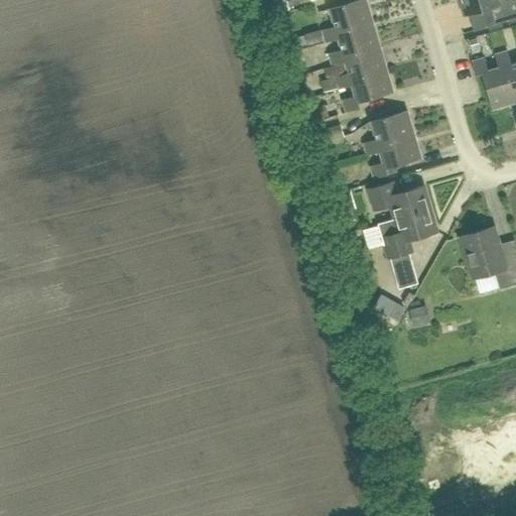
[(321,30),(326,43),(338,39),(336,32),(372,21),(365,0),(356,0),(329,8),(334,26),(321,30)]
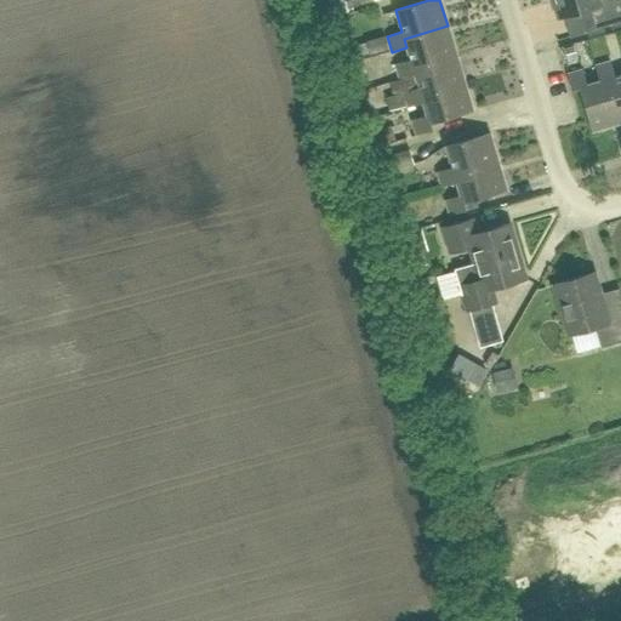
[(620,3),(620,0),(551,0),(557,18),(587,10),(592,24),(620,15),(620,3)]
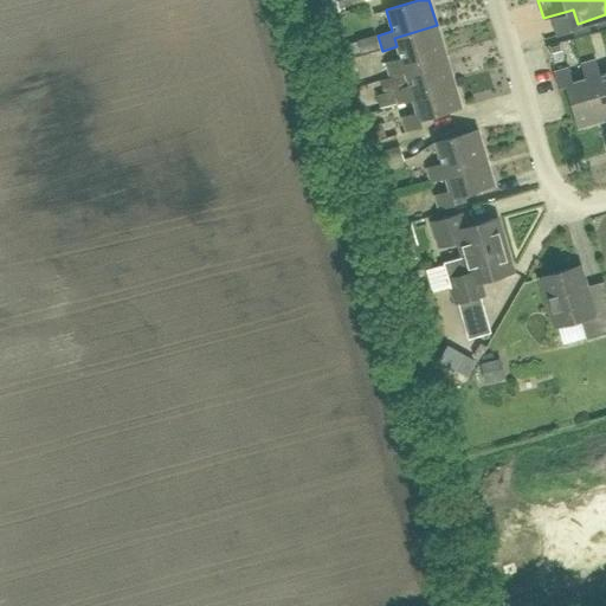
[(394,38),(397,46),(400,58),(385,63),(389,78),(405,73),(401,65),(445,52),(437,25),(394,38)]
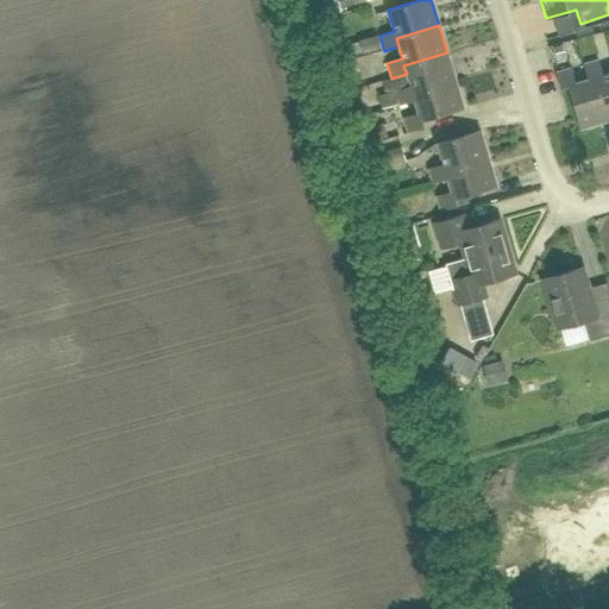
[(358,41),(362,51),(376,48),(372,37),(358,41)]
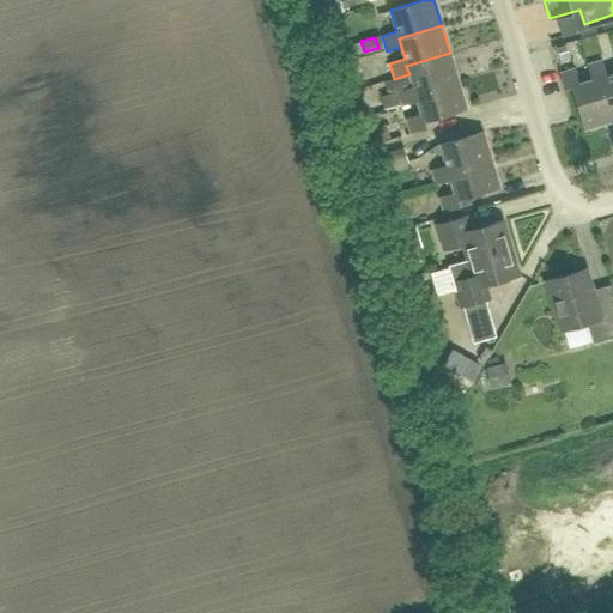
[(565,46),(557,48),(560,59),(568,56),(565,46)]
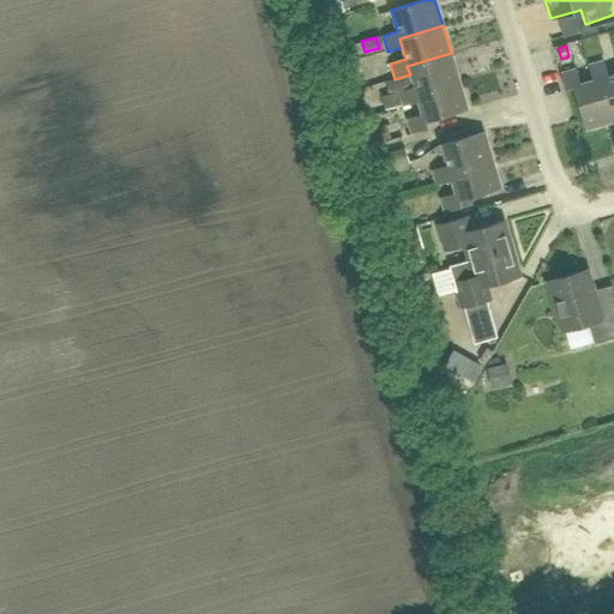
[(407,66),(410,74),(414,86),(398,91),(403,106),(417,102),(415,94),(458,80),(451,53),(407,66)]
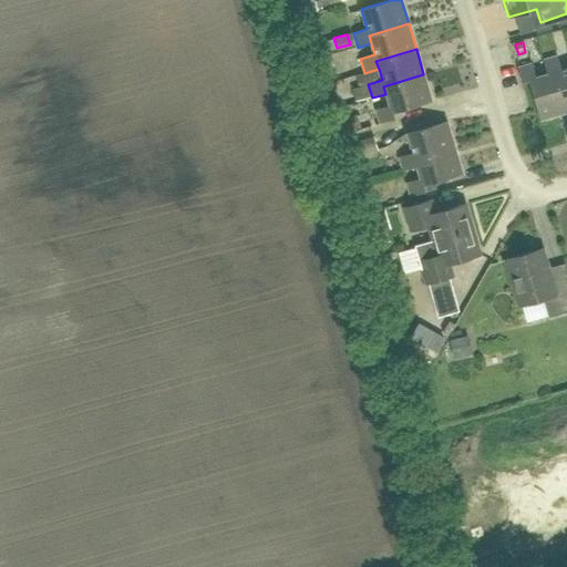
[(566,68),(560,70),(556,57),(543,60),(546,73),(555,71),(566,112),(566,111),(566,68)]
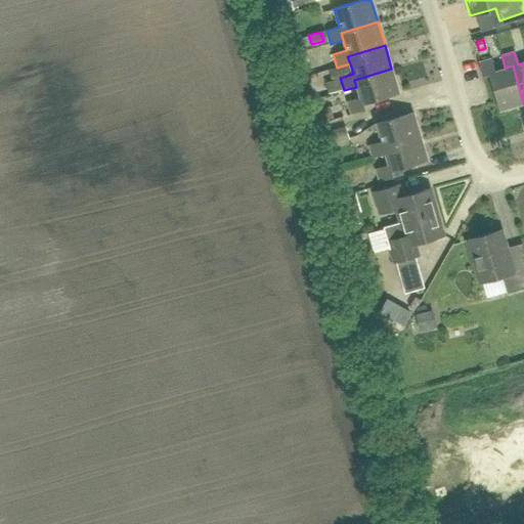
[(488,75),(498,111),(523,103),(513,66),(505,68),(494,72),(490,59),(478,62),(482,77),(488,75)]
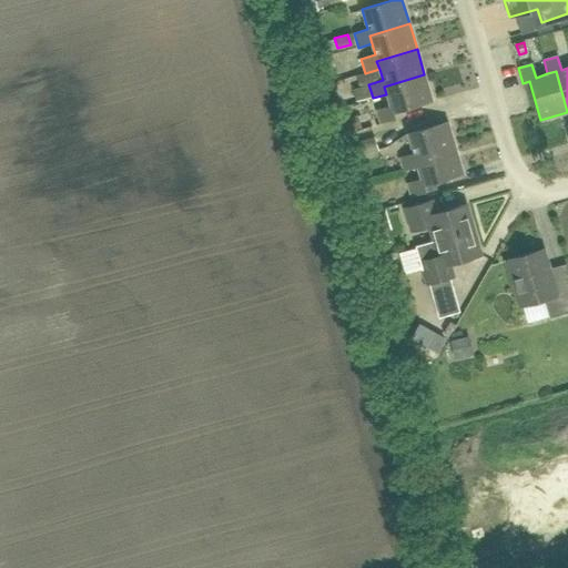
[(394,112),(432,101),(424,74),(384,87),(386,94),(389,105),(376,110),(381,124),(396,120),(394,112)]
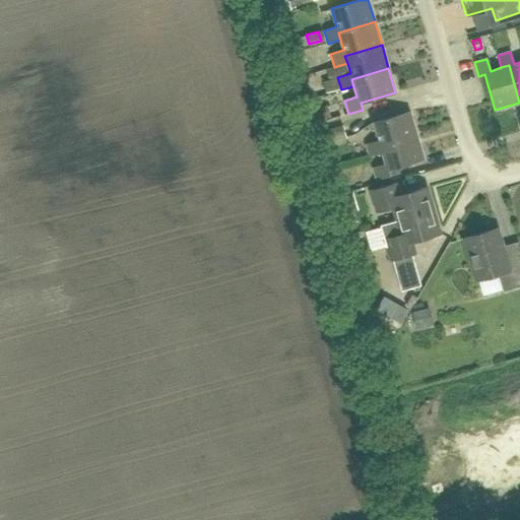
[(323,108),(313,111),(316,121),(326,117),(323,108)]
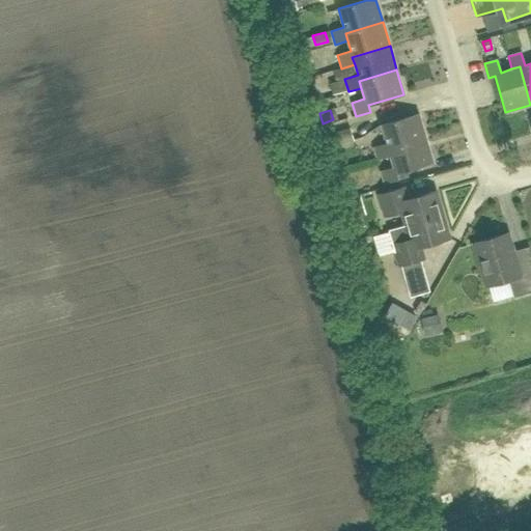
[(373,146),(376,159),(389,156),(387,148),(425,138),(418,113),(381,124),(386,143),(373,146)]
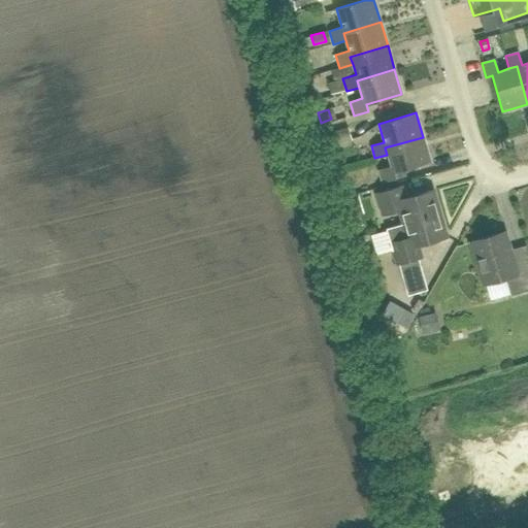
[(330,145),(354,139),(350,126),(327,133),(330,145)]
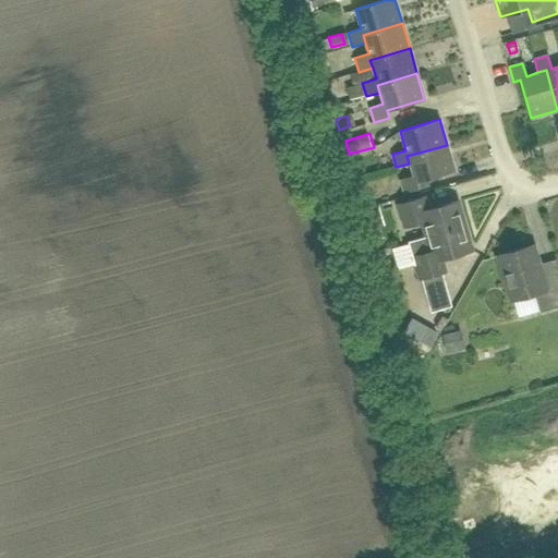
[(407,156),(409,164),(412,176),(399,179),(403,193),(417,189),(415,182),(453,171),(447,145),(407,156)]
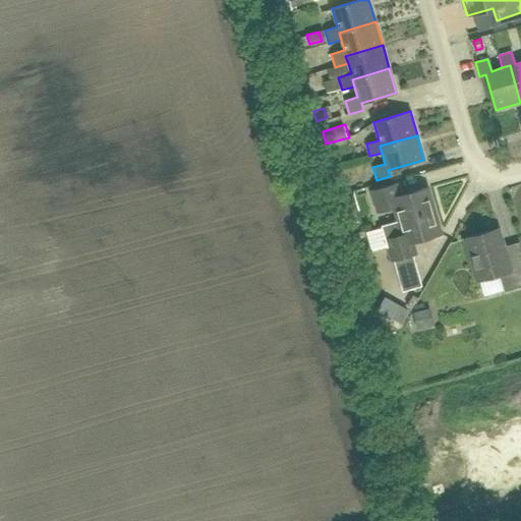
[(377,213),(393,208),(397,221),(435,211),(427,187),(399,195),(396,183),(370,190),(377,213)]
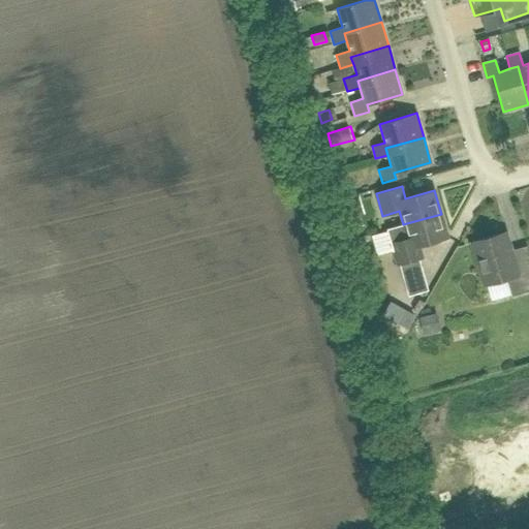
[(353,197),(338,203),(342,218),(358,214),(353,197)]
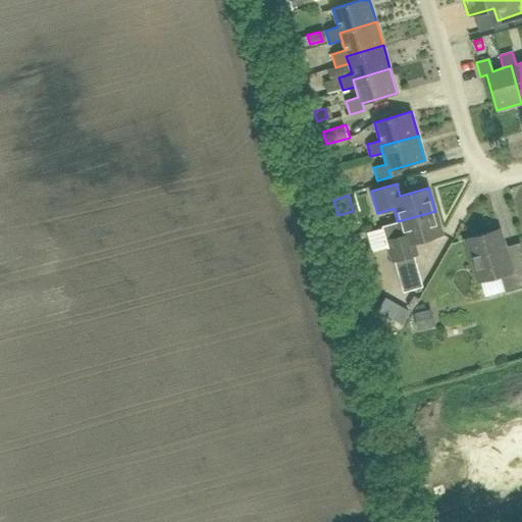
[(394,208),(377,213),(381,226),(398,221),(394,208)]
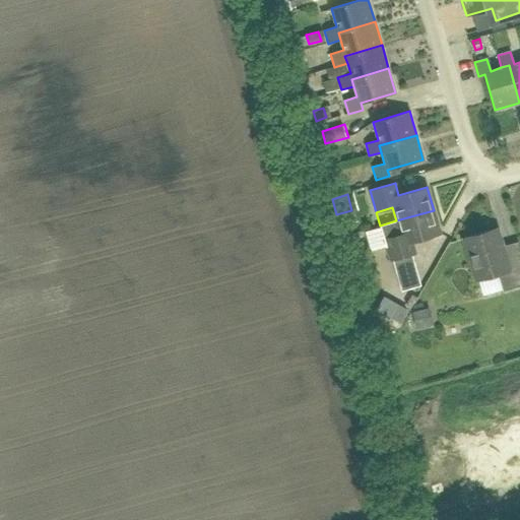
[(412,242),(441,234),(434,210),(396,220),(400,235),(384,239),(386,247),(390,261),(415,253),(412,242)]
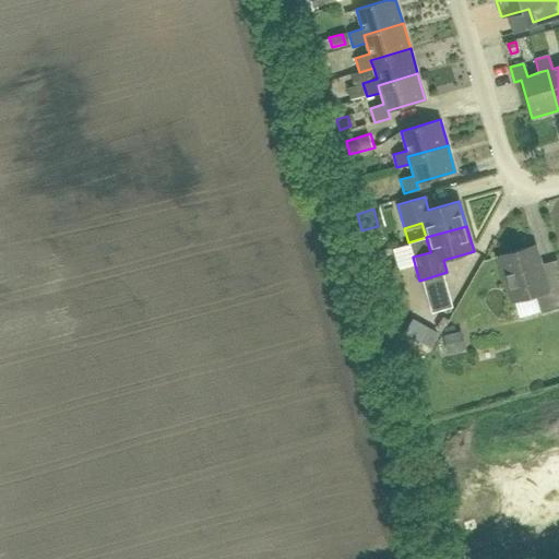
[(408,245),(392,249),(399,271),(415,265),(413,257),(408,245)]
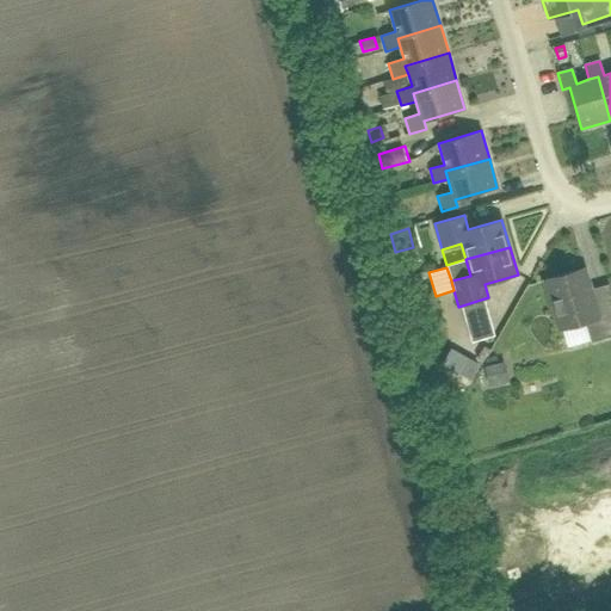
[(610,335),(610,303),(596,309),(584,269),(544,281),(559,329),(585,321),(591,343),(610,335)]
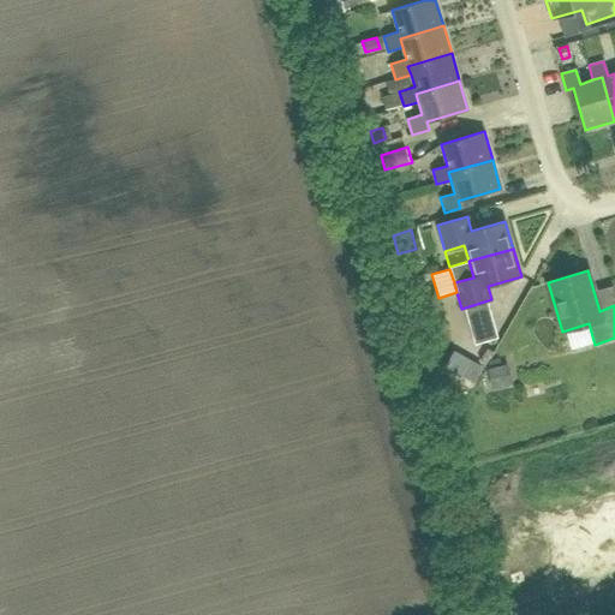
[(496,321),(478,322),(479,342),(497,341),(496,321)]
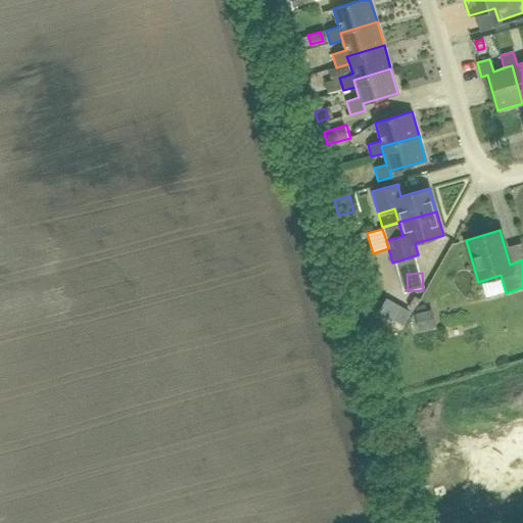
[(385,298),(379,311),(405,325),(412,313),(385,298)]
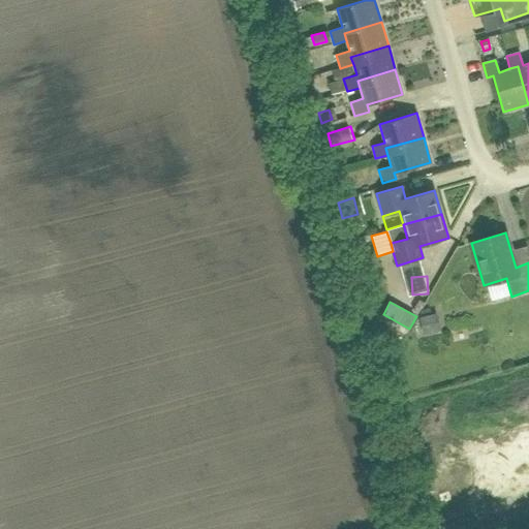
[(433,314),(419,317),(424,333),(437,330),(433,314)]
